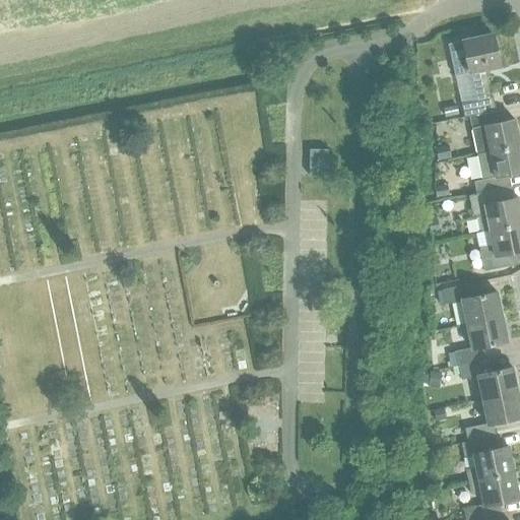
[(491,96),(484,69),(499,66),(493,35),(462,41),(448,44),(452,62),(455,76),(471,72),(476,100),(460,103),(463,118),(477,115),(496,111),(493,96),(491,96)]
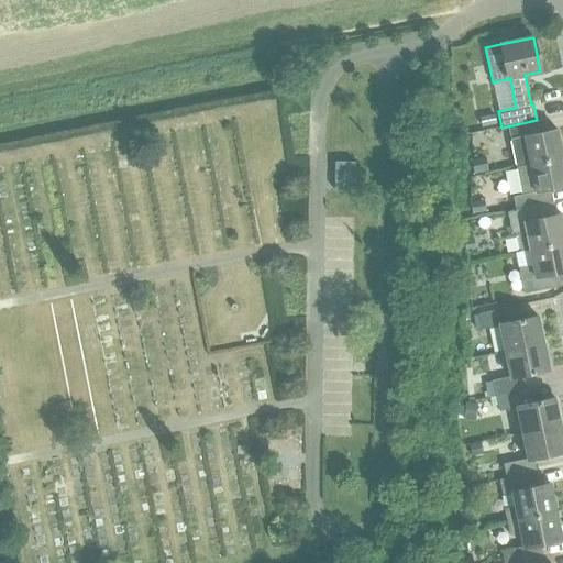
[(517,124),(508,127),(514,154),(516,166),(562,156),(556,129),(548,130),(545,118),(537,120),(517,124)]
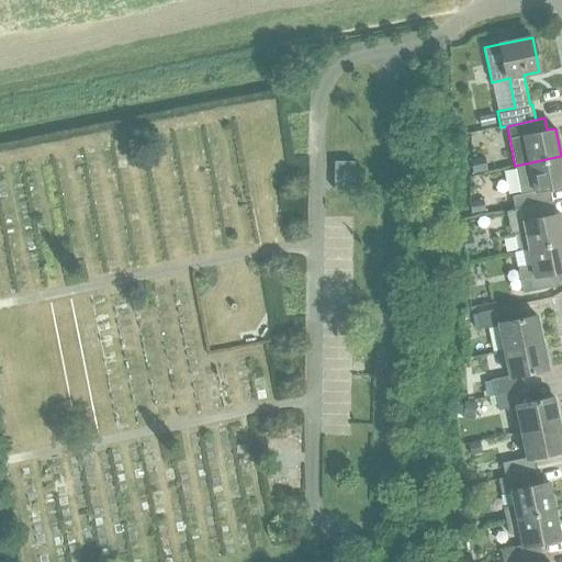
[(513,194),(515,210),(546,203),(542,190),(561,186),(561,158),(561,156),(515,166),(510,167),(517,194),(513,194)]
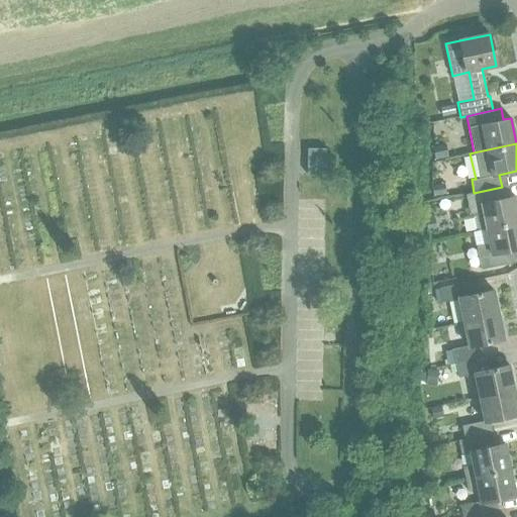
[(307,175),(325,176),(325,148),(308,148),(307,175)]
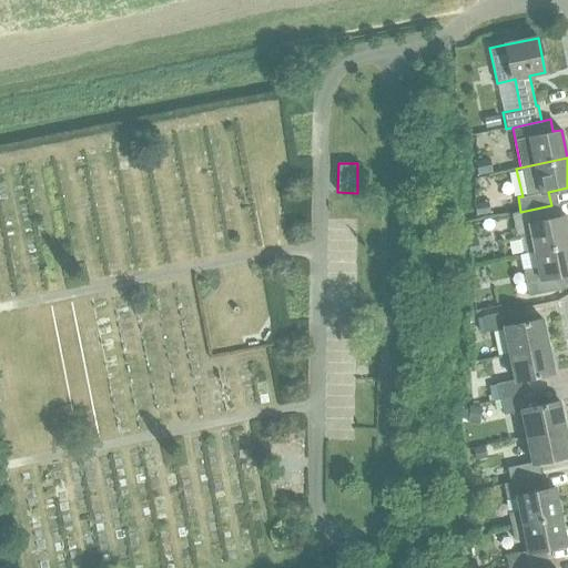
[(534,251),(534,252),(567,244),(567,226),(566,216),(554,219),(551,205),(520,212),(511,214),(517,239),(519,237),(523,254),(534,251)]
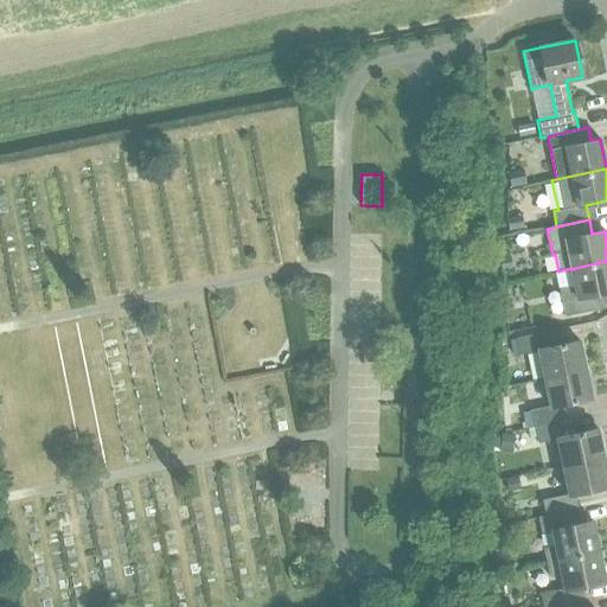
[(606,261),(570,269),(574,286),(558,289),(564,317),(606,308),(602,294),(606,293),(606,261)]
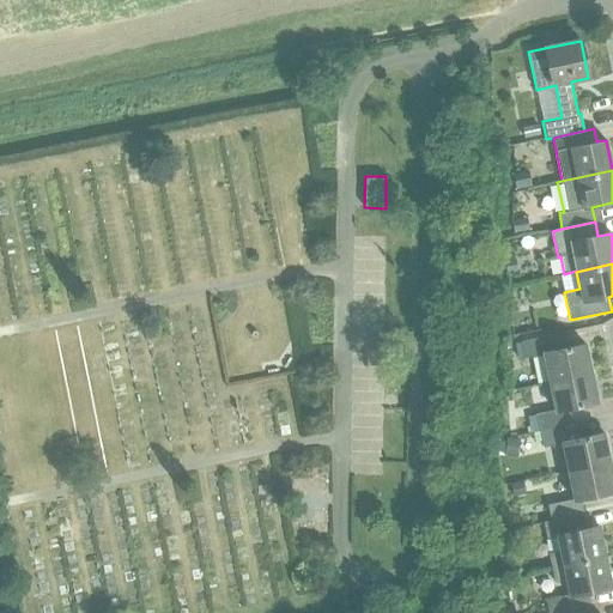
[(542,356),(547,384),(590,375),(584,346),(558,352),(554,335),(521,341),(525,359),(542,356)]
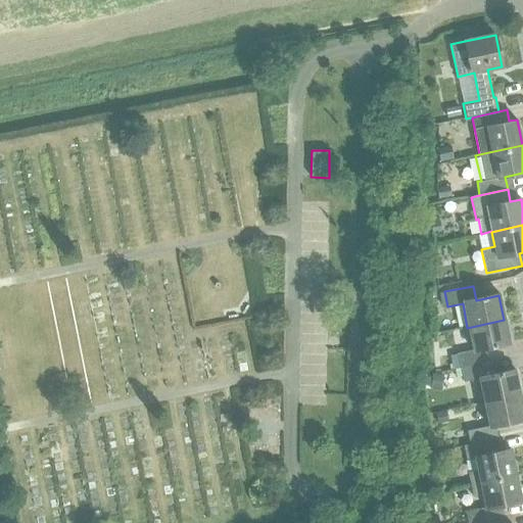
[(457,354),(460,368),(488,362),(486,349),(509,344),(504,320),(467,328),(472,351),(457,354)]
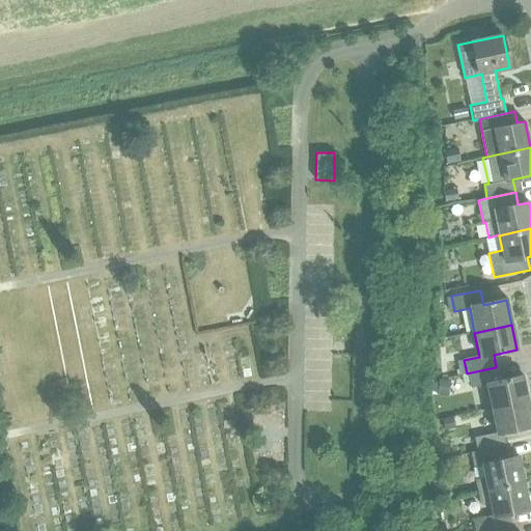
[(485,385),(490,409),(528,400),(523,375),(499,381),(496,367),(467,373),(470,388),(485,385)]
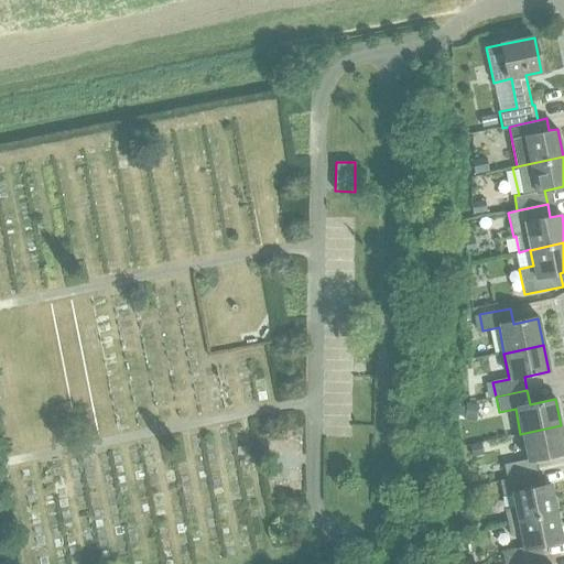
[(501,465),(505,481),(535,475),(540,474),(537,459),(563,453),(563,442),(561,425),(520,434),(525,459),(501,465)]
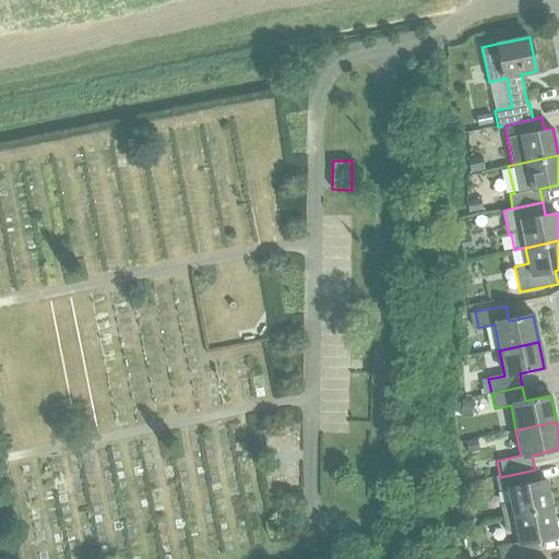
[(501,506),(504,520),(551,509),(546,480),(534,483),(531,471),(500,477),(495,478),(498,494),(506,491),(508,504),(501,506)]
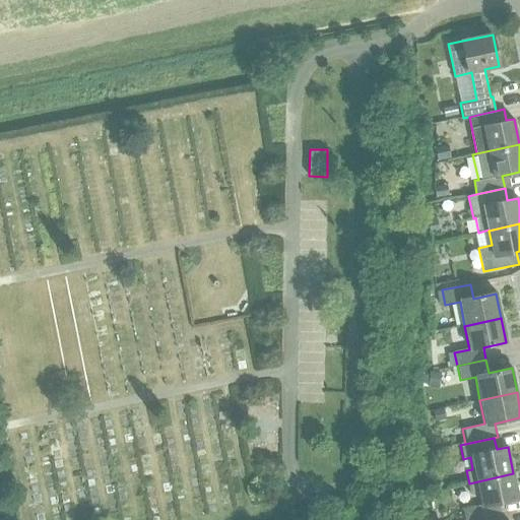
[(464,509),(466,519),(471,519),(499,515),(502,514),(500,502),(519,498),(513,473),(469,483),(471,495),(477,494),(479,505),(464,509)]
